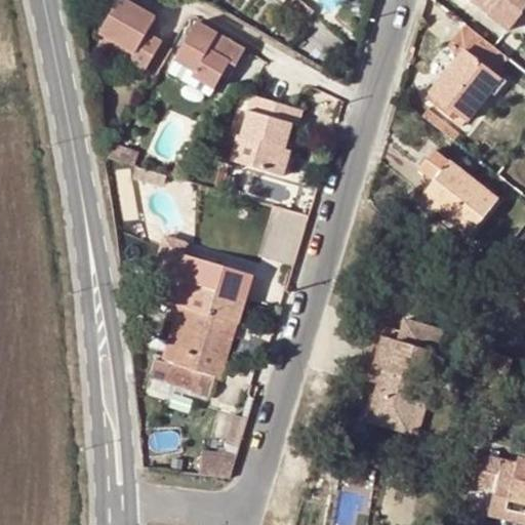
[(114,0),(97,29),(115,40),(132,51),(126,62),(140,70),(157,41),(143,34),(154,14),(128,0),(114,0)]
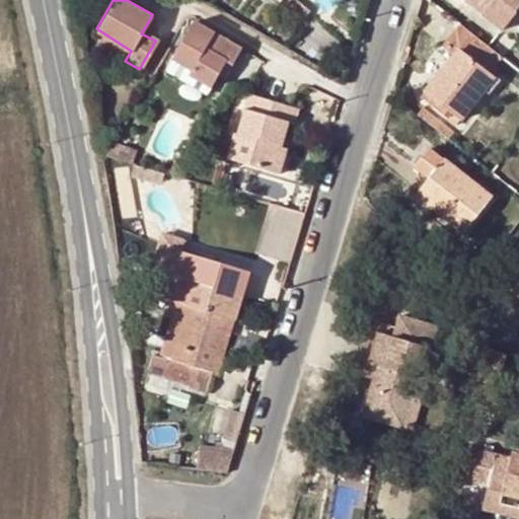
[(297,0),(284,0),(279,7),(279,8),(300,24),(311,11),(297,0)]
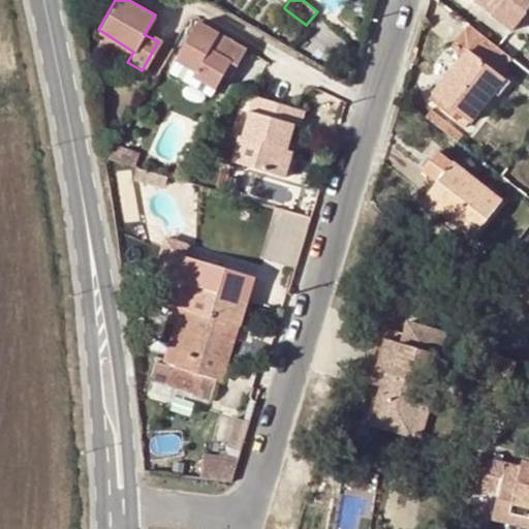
[(528,0),(478,0),(477,3),(511,32),(528,13),(525,11),(528,5),(528,0)]
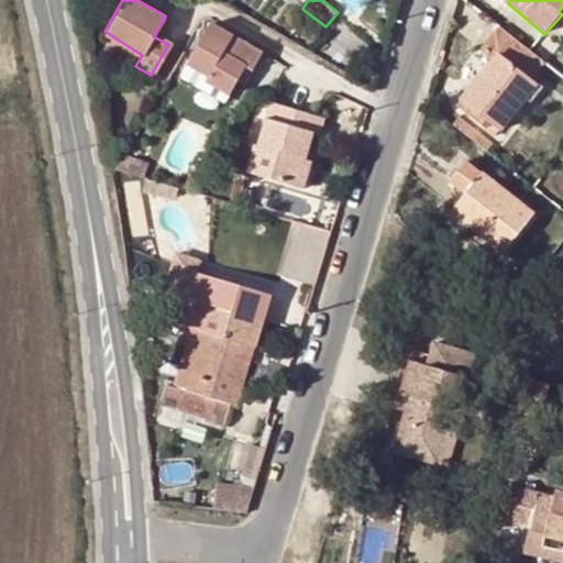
[(211,23),(187,63),(207,74),(203,79),(228,95),(239,78),(246,64),(253,70),(263,54),(211,23)]
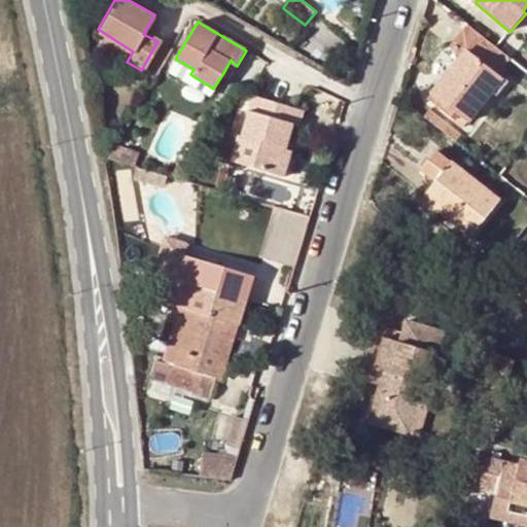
[(464,57),(430,99),(465,127),(502,78),(495,75),(505,63),(465,32),(453,47),(464,57)]
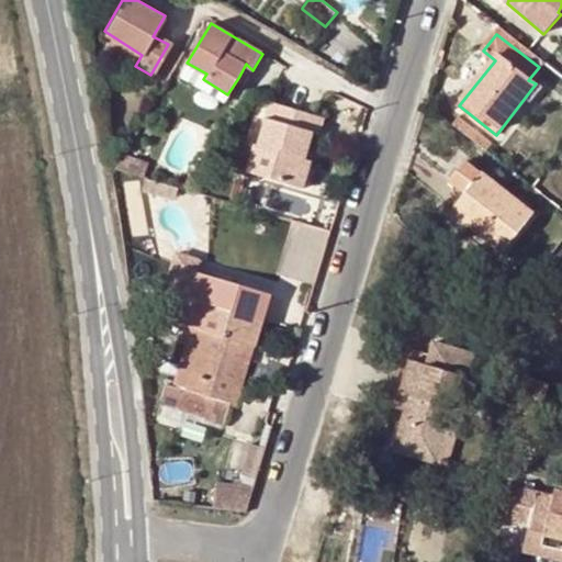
[(142,55),(123,43),(116,55),(135,66),(142,55)]
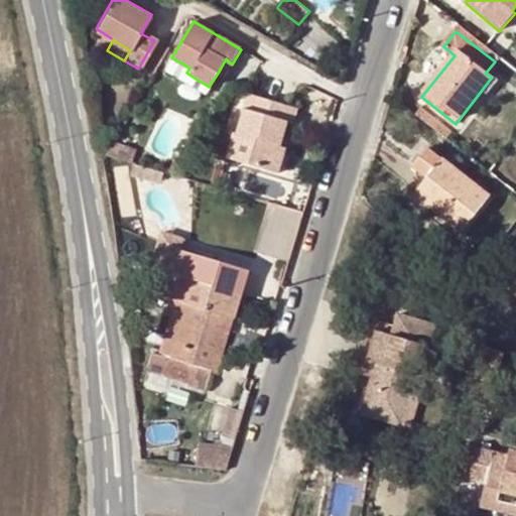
[(189,68),(171,57),(165,69),(205,94),(209,87),(186,73),(189,68)]
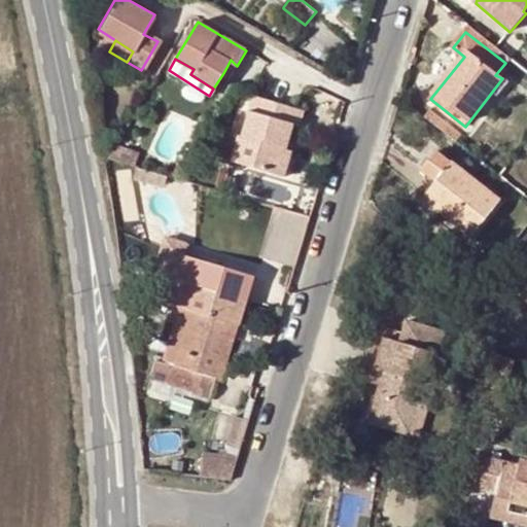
[(230,78),(237,66),(231,60),(223,73),(230,78)]
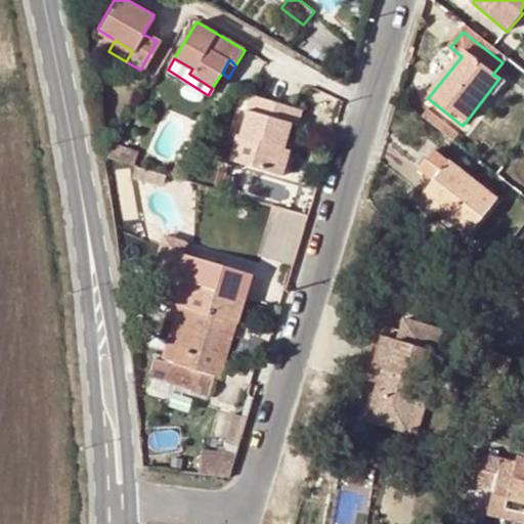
[(232,160),(277,174),(285,149),(293,126),(297,127),(301,110),(254,96),(243,135),(241,134),(232,160)]
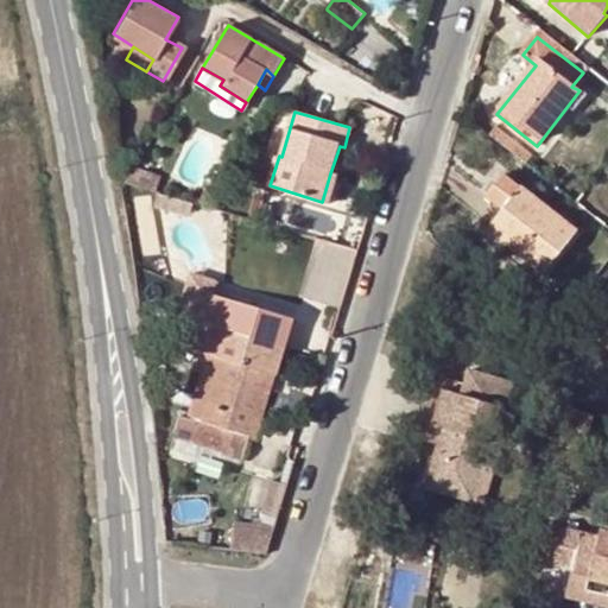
[(534,154),(498,126),(492,133),(529,163),(534,154)]
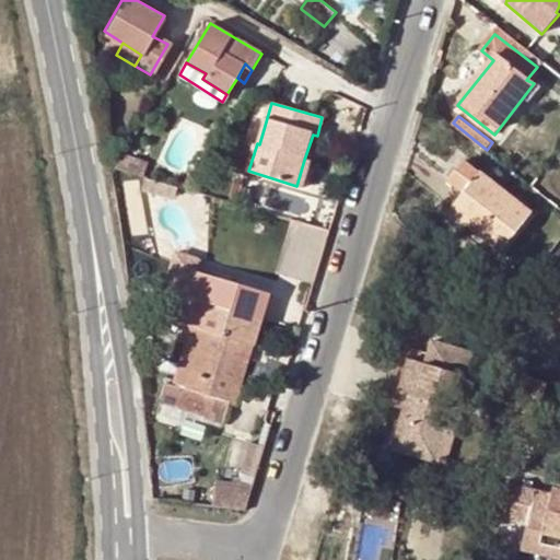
[(304,160),(296,186),(303,187),(311,162),(304,160)]
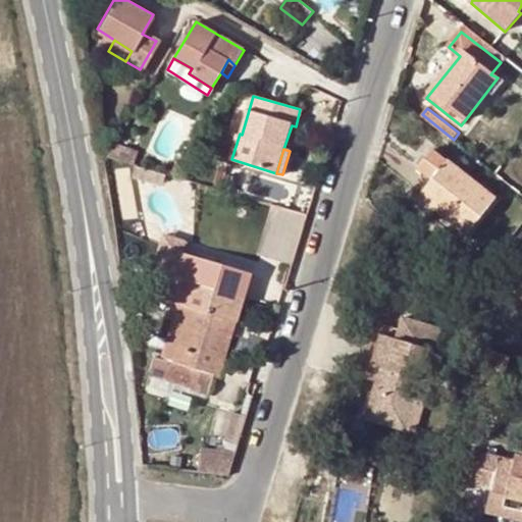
[(431,181),(420,196),(411,207),(429,221),(438,210),(467,232),(494,198),(448,161),(432,150),(417,170),(431,181)]
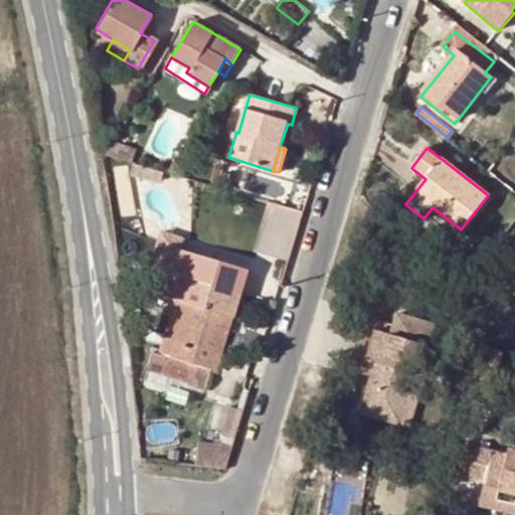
[(135,165),(132,175),(161,184),(164,173),(135,165)]
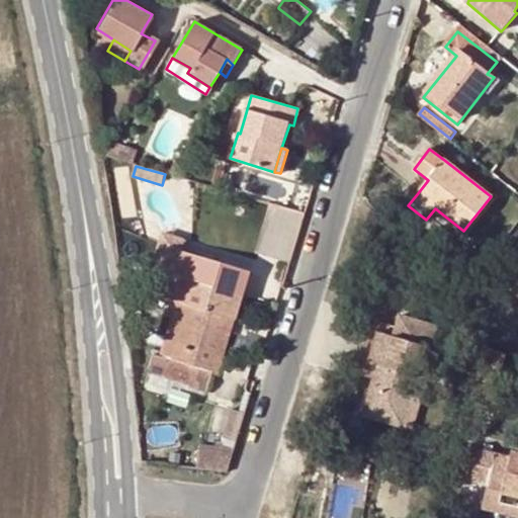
[(301,216),(269,205),(255,253),(287,264),(301,216)]
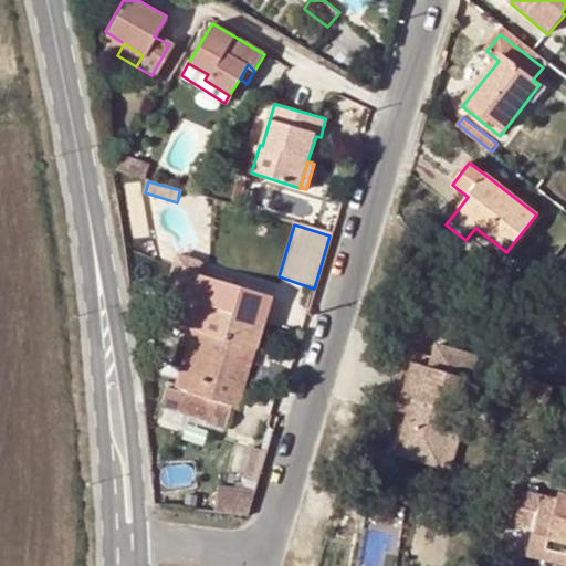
[(203,261),(178,254),(167,296),(192,303),(200,274),(203,261)]
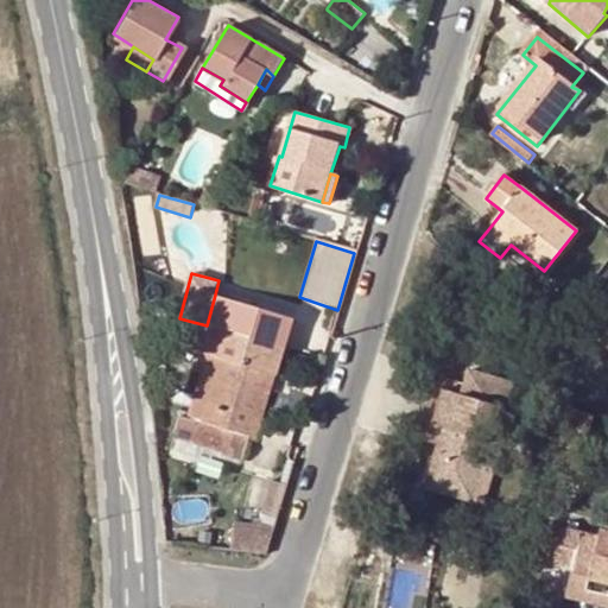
[(179,415),(172,436),(221,453),(240,460),(248,436),(254,438),(270,385),(263,382),(266,373),(268,372),(277,347),(284,349),(292,320),(215,295),(207,325),(200,352),(208,354),(188,417),(179,415)]
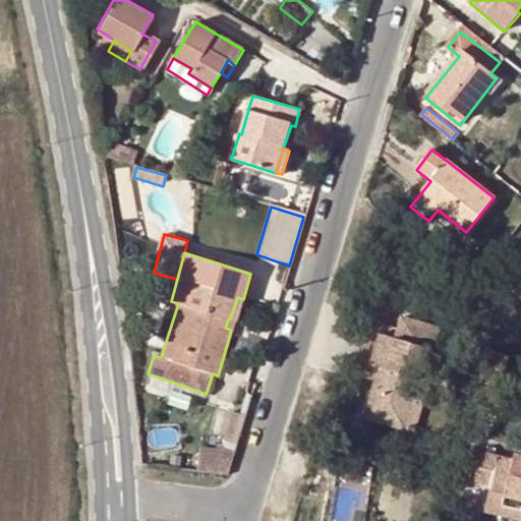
[(237,322),(243,299),(237,297),(230,319),(234,321),(237,322)]
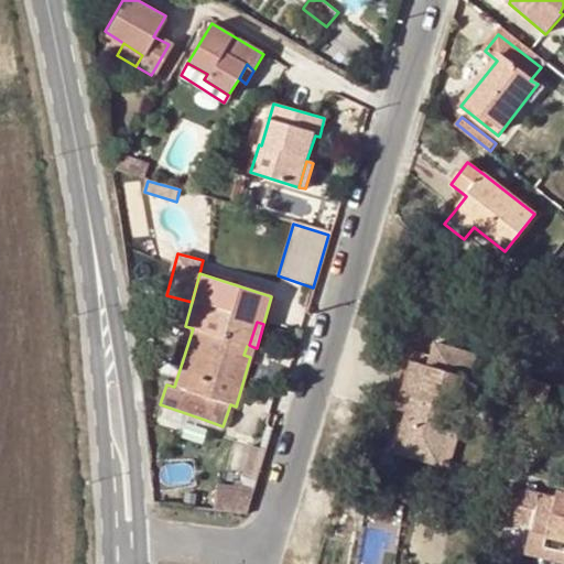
[(403,359),(394,396),(399,397),(411,399),(407,412),(396,447),(431,456),(446,410),(453,412),(464,377),(472,379),(477,356),(437,344),(427,366),(403,359)]
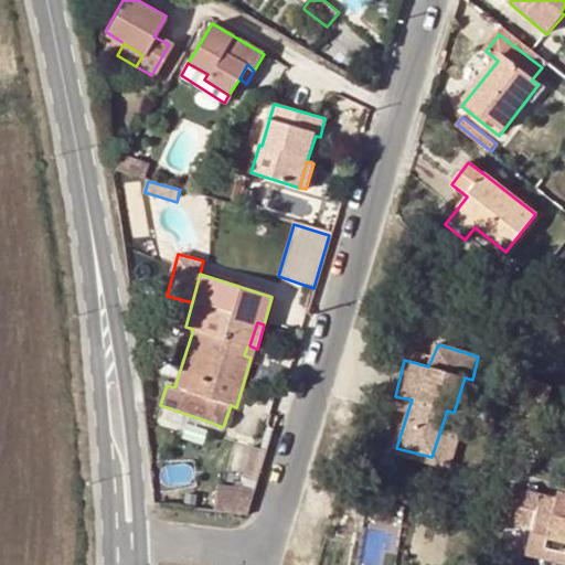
[(244,355),(251,358),(254,348),(249,345),(247,347),(244,355)]
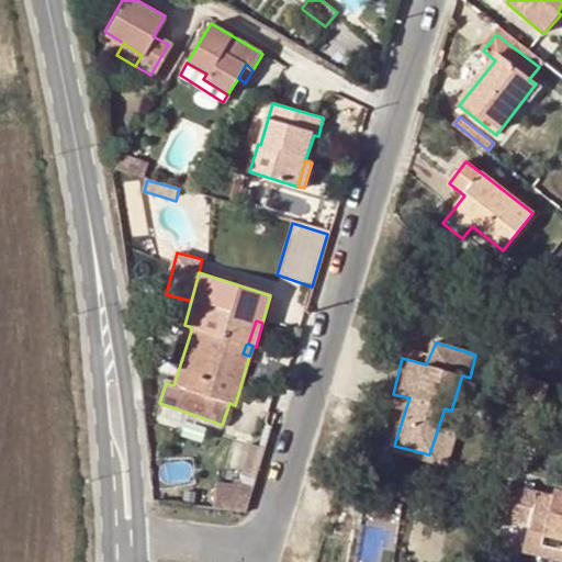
[(409,397),(397,395),(394,407),(405,411),(409,397)]
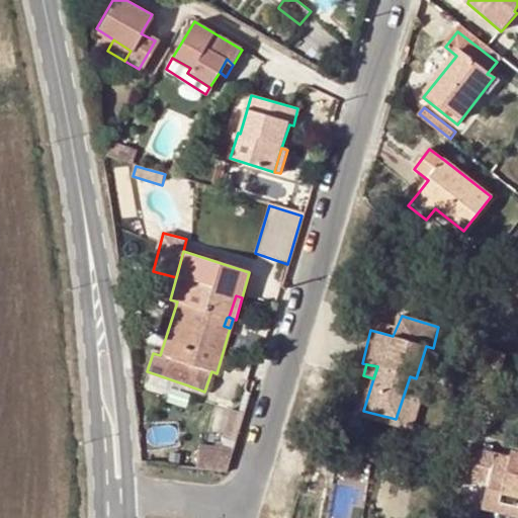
[(401,428),(416,378),(410,376),(396,419),(363,411),(361,418),(401,428)]
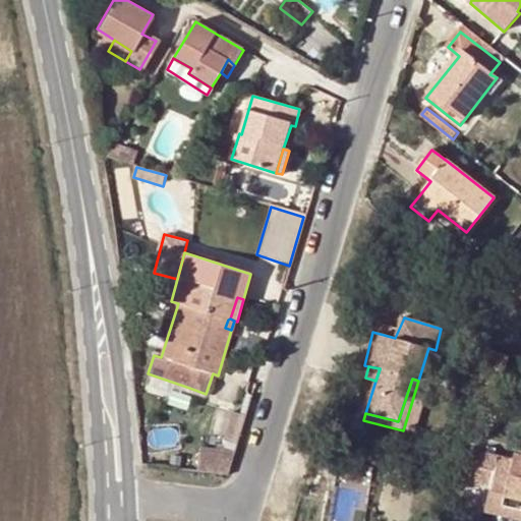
[(245,416),(232,412),(223,441),(236,446),(245,416)]
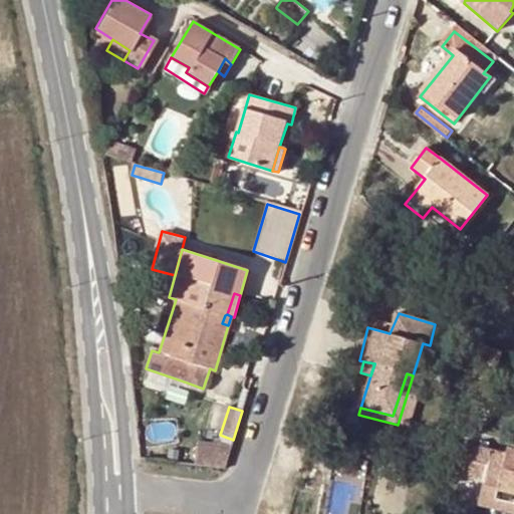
[(232,446),(198,442),(196,465),(225,468),(232,446)]
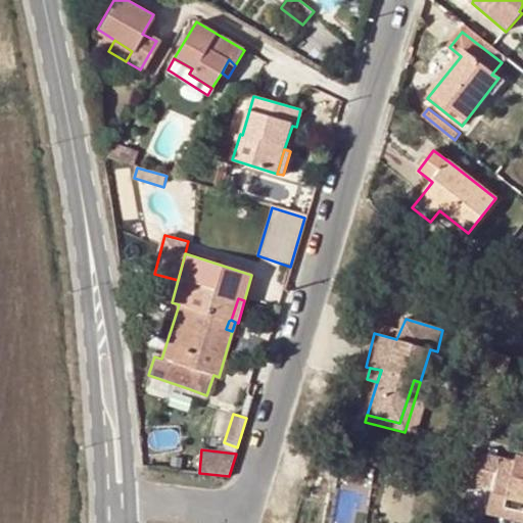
[(484,514),(522,522),(522,458),(517,457),(515,463),(483,455),(475,486),(490,490),(484,514)]
